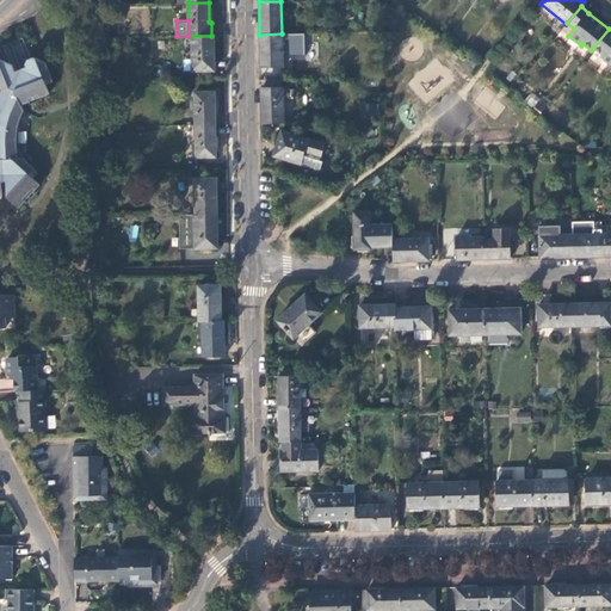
[(610,28),(609,29),(593,48),(602,55),(600,56),(610,65),(610,28)]
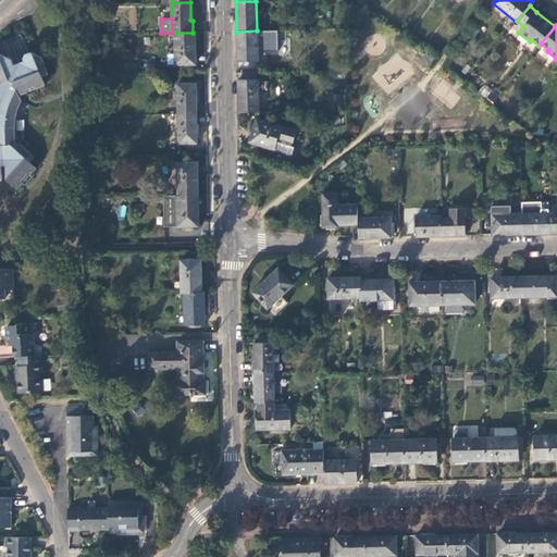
[(258,62),(257,31),(236,32),(237,62),(258,62)]
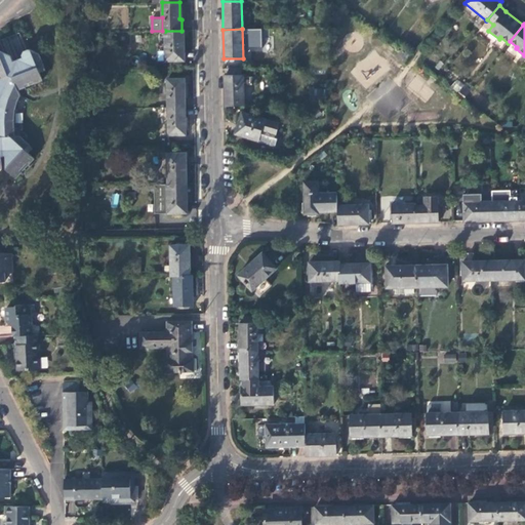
[(184,31),(182,31),(165,31),(165,62),(184,61),(184,31)]
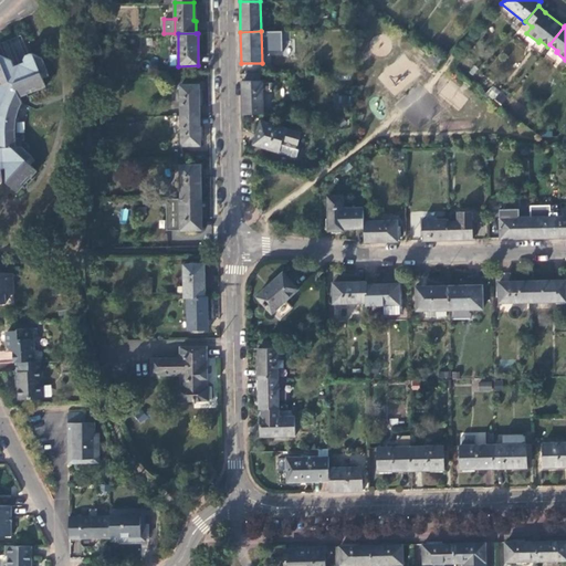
[(17,55),(19,50),(4,43),(0,52),(0,55),(19,64),(22,58),(17,55)]
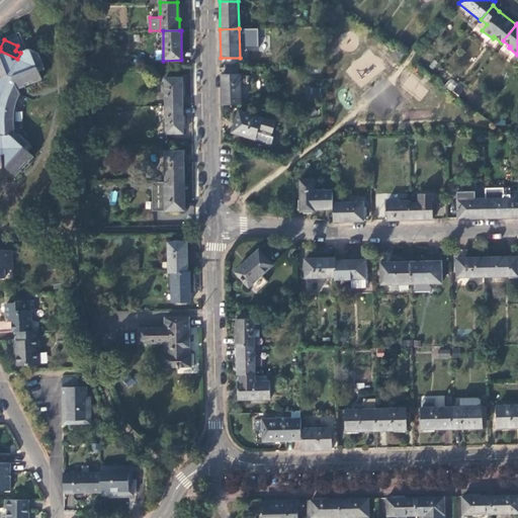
[(0,168),(2,167),(1,155),(5,155),(6,167),(15,176),(21,170),(19,168),(25,162),(27,164),(34,156),(28,151),(24,147),(28,143),(19,135),(14,135),(14,110),(19,94),(18,89),(25,86),(25,84),(33,82),(34,82),(41,79),(37,68),(44,65),(38,53),(28,49),(23,51),(22,55),(22,57),(13,61),(11,56),(0,51),(0,168)]
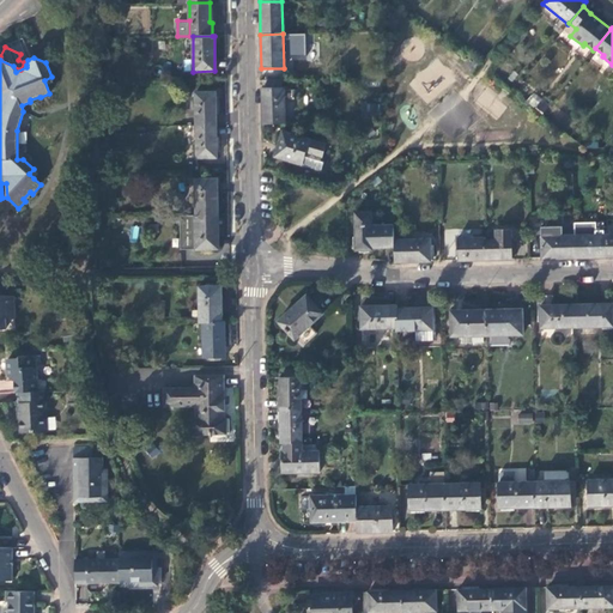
[(283,89),(262,89),(262,123),(284,125),(283,89)]
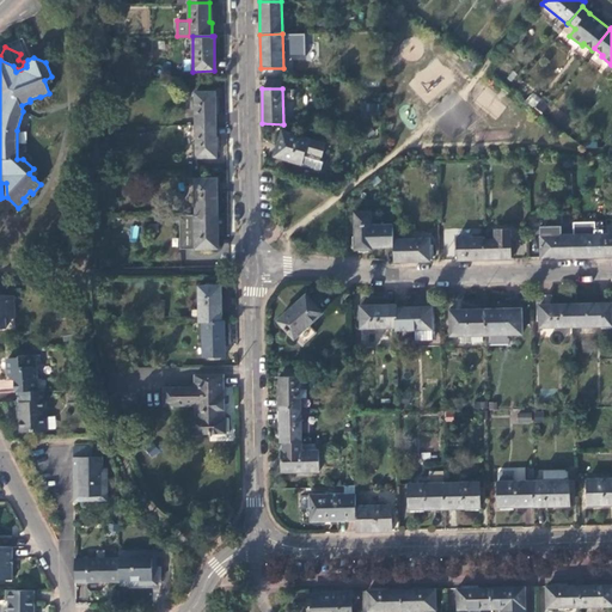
[(196,126),(215,126),(214,92),(195,92),(196,126)]
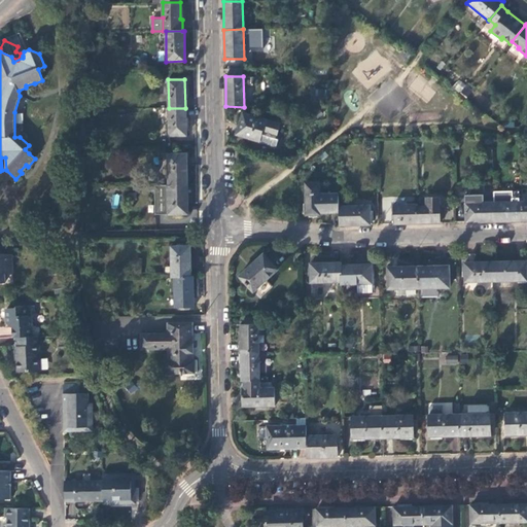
[(185,136),(185,108),(169,108),(169,136),(185,136)]
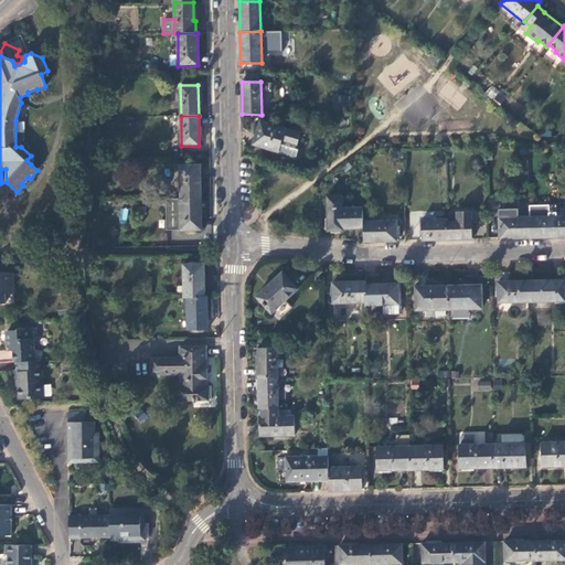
[(253,146),(278,155),(281,142),(296,147),(300,134),(260,121),(253,146)]
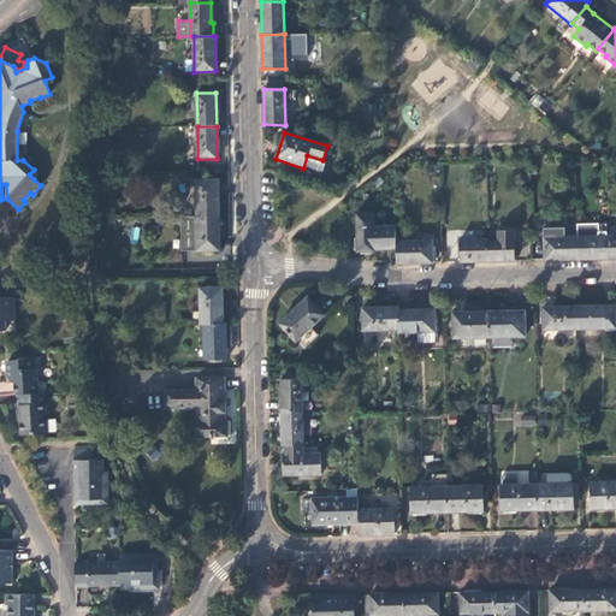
[(307,155),(303,169),(321,173),(324,166),(320,165),(323,160),(307,155)]
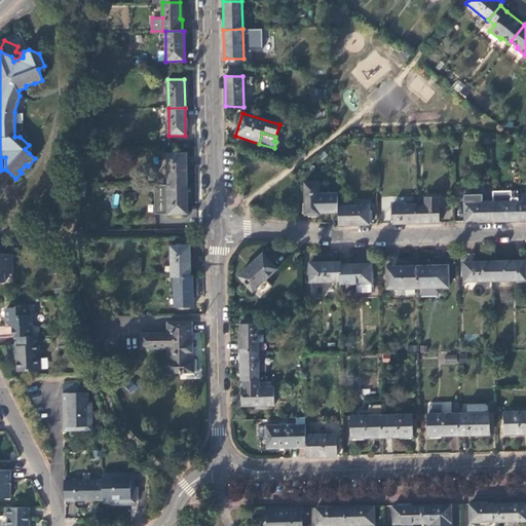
[(167,185),(186,185),(186,153),(167,153),(167,185)]
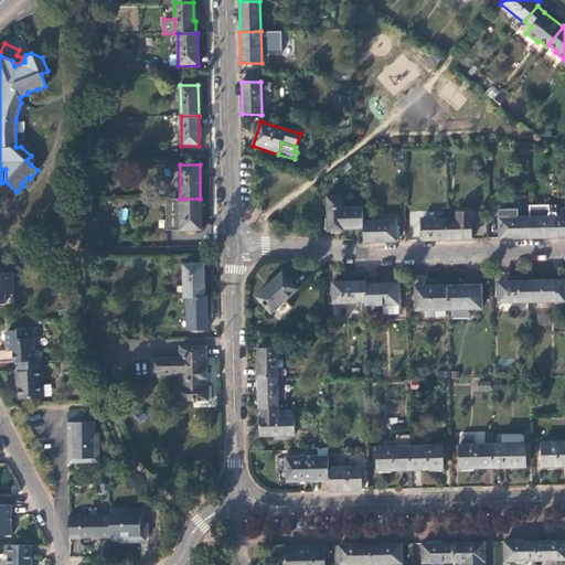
[(363,223),(362,208),(342,208),(341,196),(327,196),(328,231),(343,231),(343,228),(363,228),(363,223)]
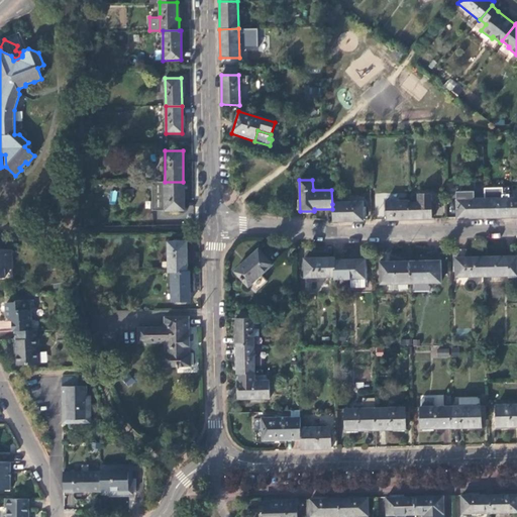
[(184,210),(183,182),(165,182),(164,182),(164,210),(184,210)]
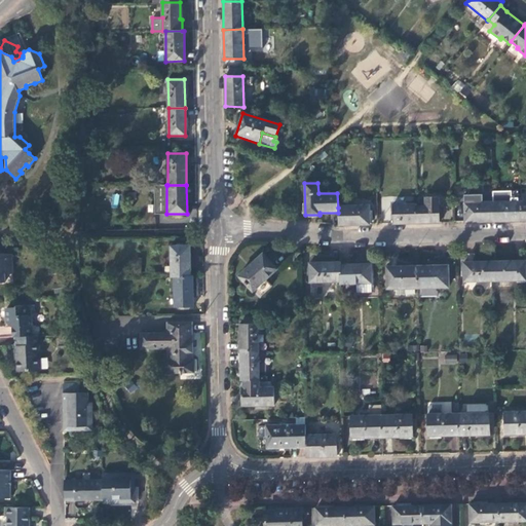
[(416,205),(416,223),(439,223),(438,196),(425,197),(425,205),(416,205)]
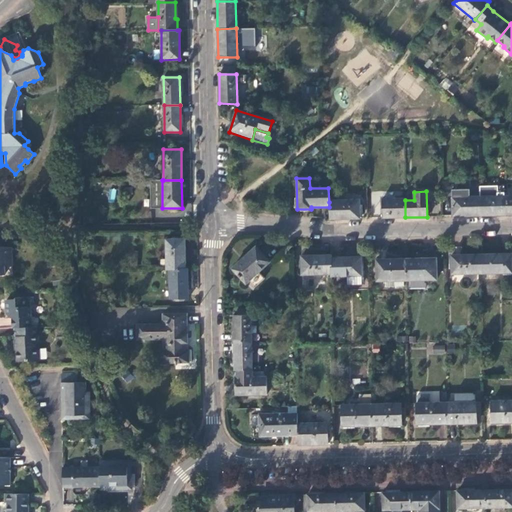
[(507,196),(480,197),(481,216),(507,215),(507,196)]
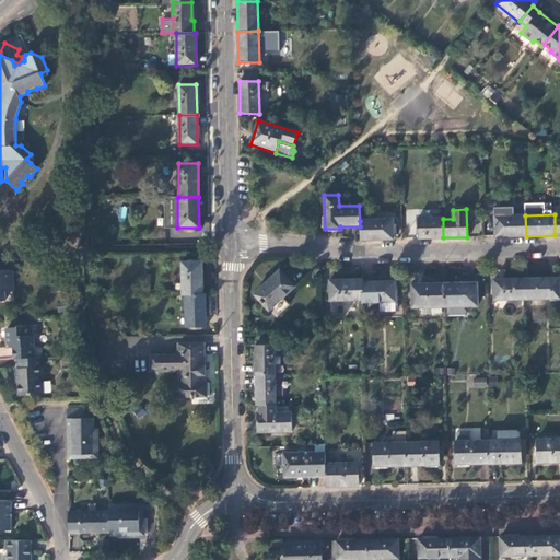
[(494,216),(494,236),(526,236),(525,216),(513,216),(494,216)]
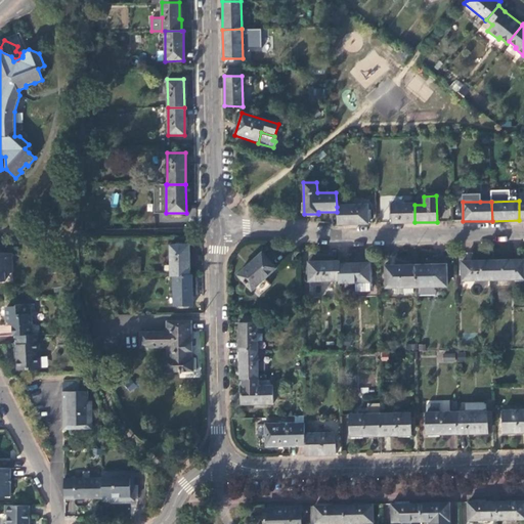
[(391,205),(392,223),(415,222),(415,205),(415,204),(391,205)]
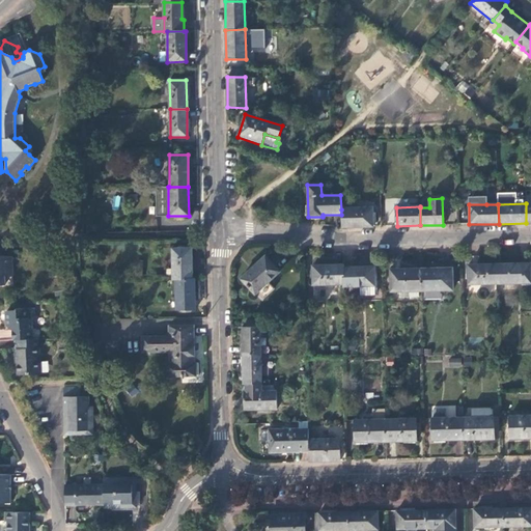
[(341,215),(341,227),(373,226),(372,208),(341,210),(341,215)]
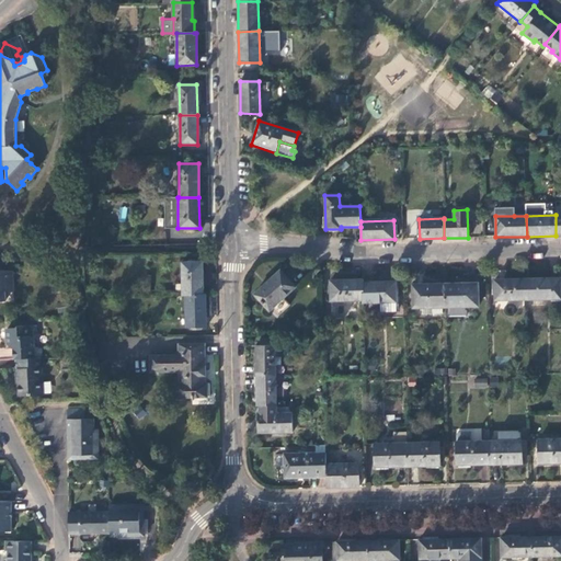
[(185,296),(203,295),(202,263),(183,263),(183,296),(185,296)]
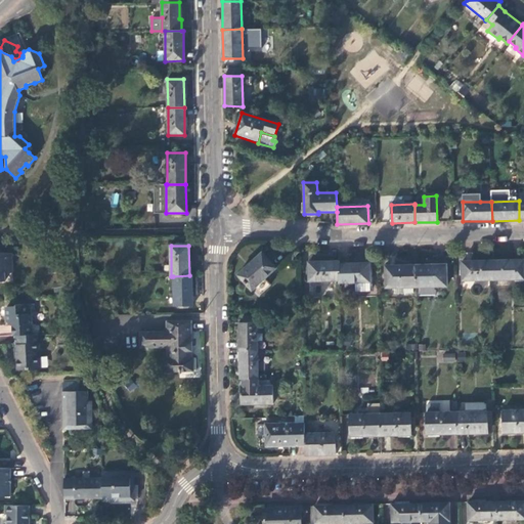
[(0,281),(4,281),(4,272),(12,272),(10,254),(0,252),(0,281)]
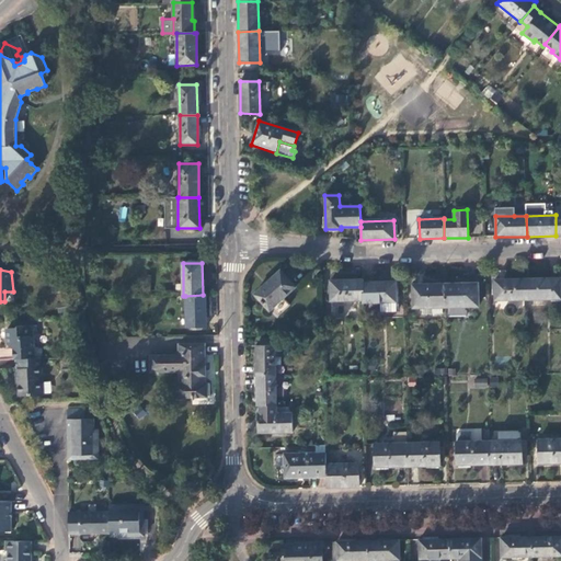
[(281,270),(254,295),(268,311),(296,287),(281,270)]
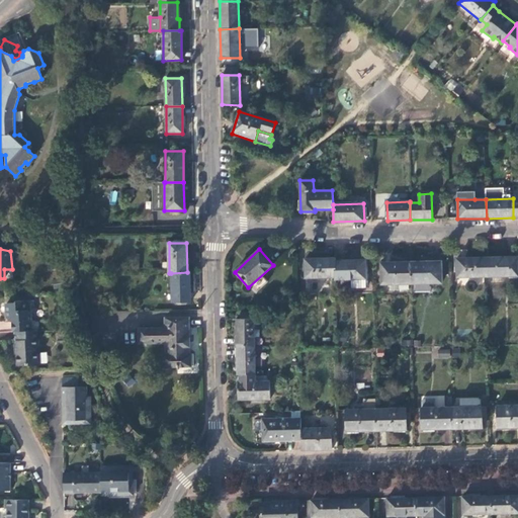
[(517,257),(488,258),(488,277),(517,276),(517,257)]
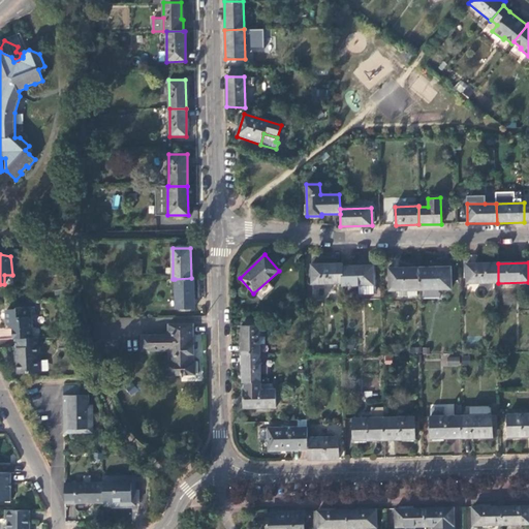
[(343,267),(343,263),(311,265),(311,285),(343,283),(343,267)]
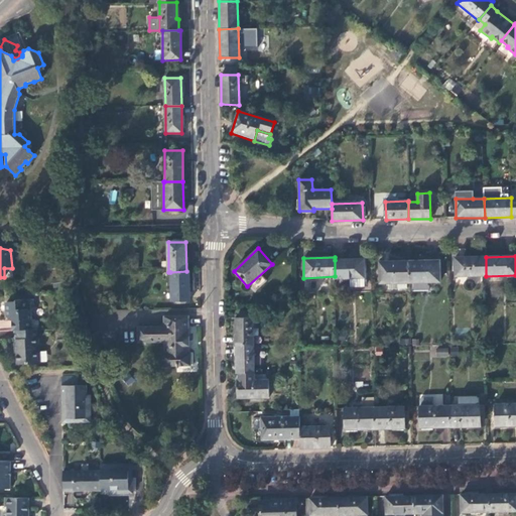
[(486,276),(486,257),(455,258),(455,276),(486,276)]
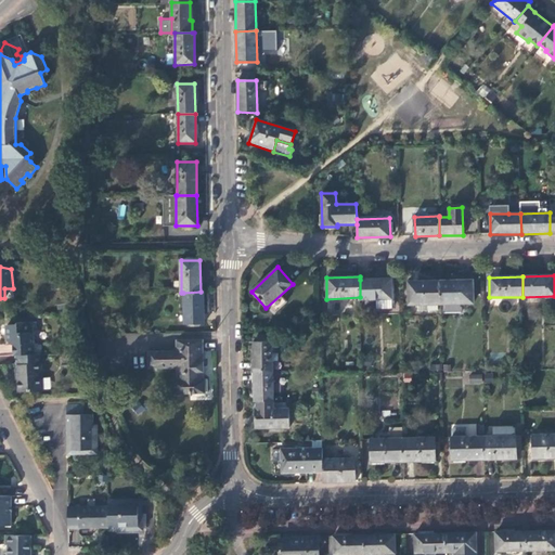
[(360,280),(360,297),(360,300),(375,299),(392,298),(392,280),(360,280)]
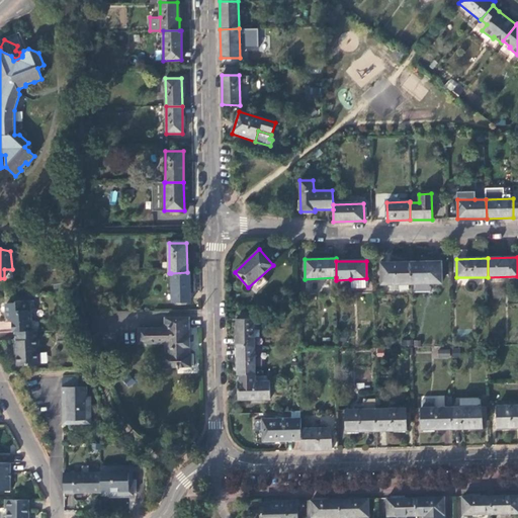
[(441,262),(412,263),(412,284),(441,283),(441,262)]
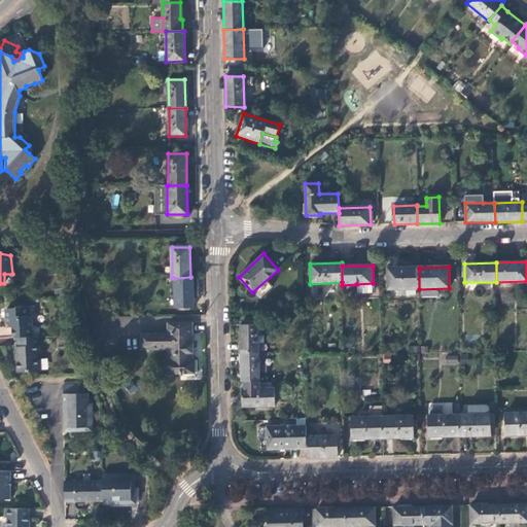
[(419,289),(419,268),(387,268),(388,289),(419,289)]
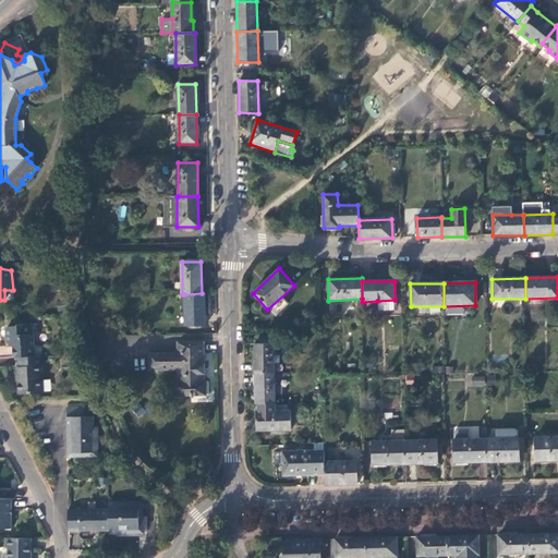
[(205,326),(204,293),(202,293),(184,294),(185,326),(205,326)]
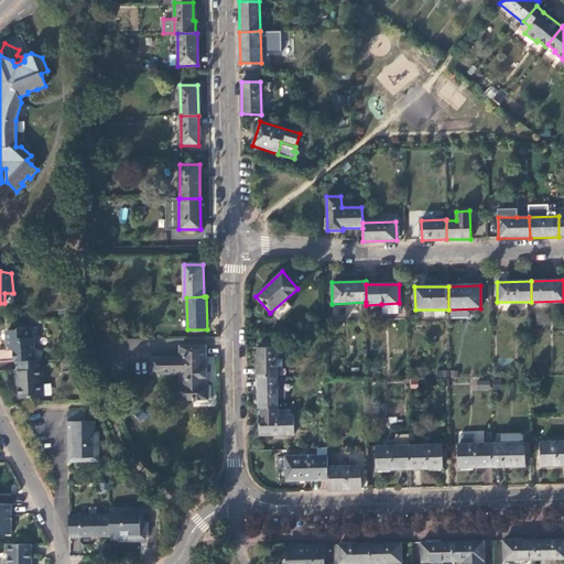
[(399,313),(399,303),(381,304),(382,313),(399,313)]
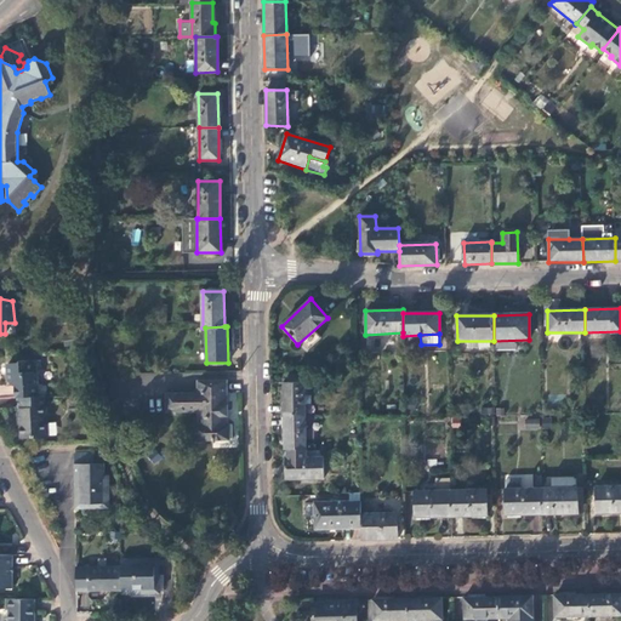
[(15,385),(16,398),(18,398),(40,397),(39,377),(41,372),(40,360),(21,362),(17,364),(10,365),(11,380),(15,385)]
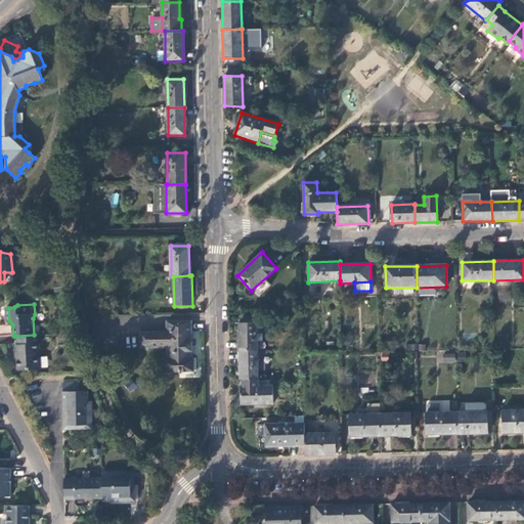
[(166,353),(191,353),(191,320),(166,321),(166,331),(139,332),(139,348),(166,348),(166,353)]
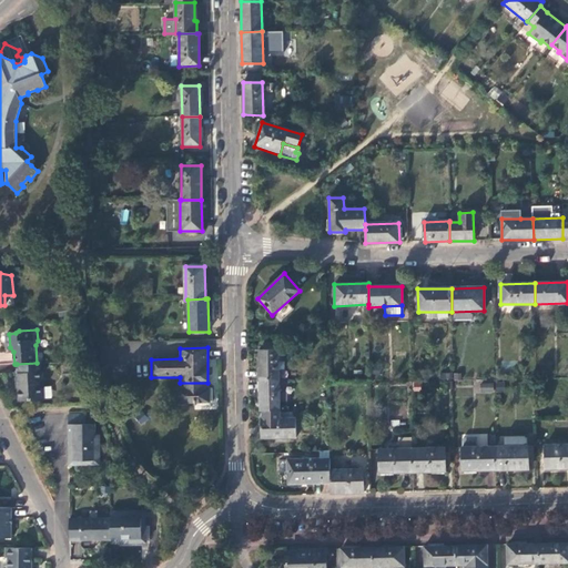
[(256,381),(279,381),(279,350),(260,350),(260,371),(256,371),(256,381)]
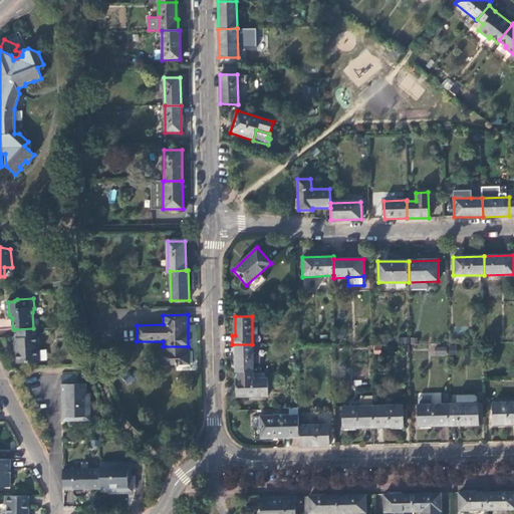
[(36,342),(36,328),(33,328),(15,329),(16,338),(17,338),(18,340),(13,343),(13,345),(15,345),(16,361),(22,361),(23,363),(40,362),(39,341),(36,342)]
